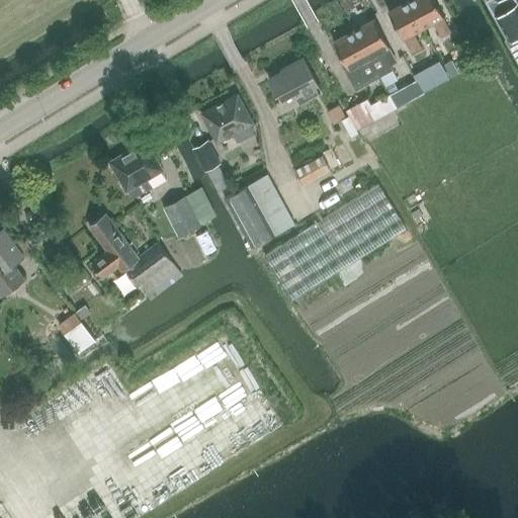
[(411,0),(409,1),(424,29),(433,24),(441,38),(452,32),(444,19),(445,18),(435,0),(411,0)]
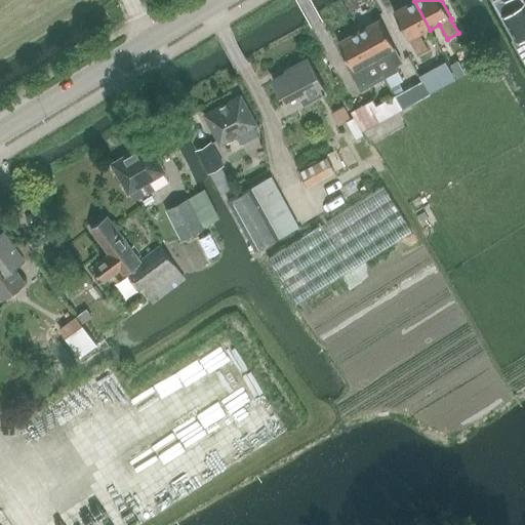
[(419,35),(430,30),(414,1),(394,12),(409,41),(410,41),(417,55),(428,50),(419,35)]
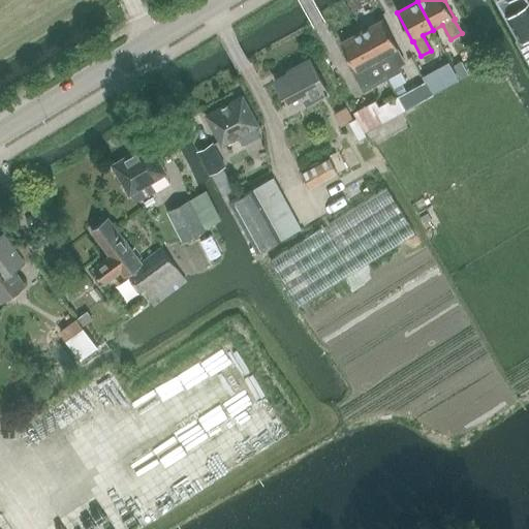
[(528,5),(528,4),(506,17),(520,40),(528,35),(528,5)]
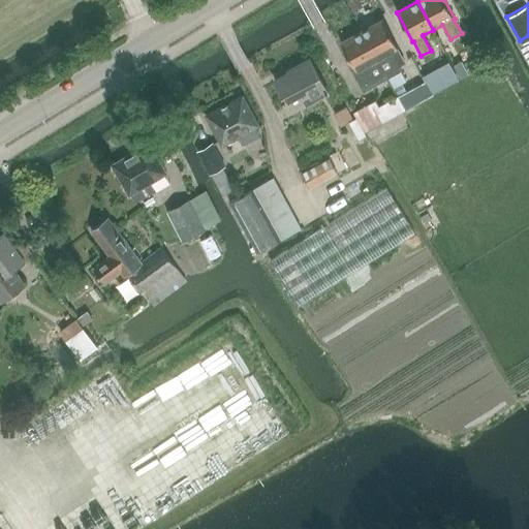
[(383,21),(362,32),(387,80),(397,97),(405,93),(401,86),(405,84),(399,73),(401,72),(399,68),(405,64),(398,50),(399,49),(383,21)]
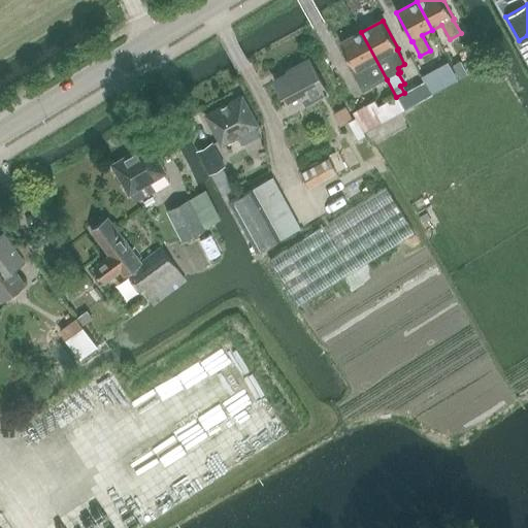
[(387,79),(361,32),(339,43),(354,70),(351,72),(362,93),(387,79)]
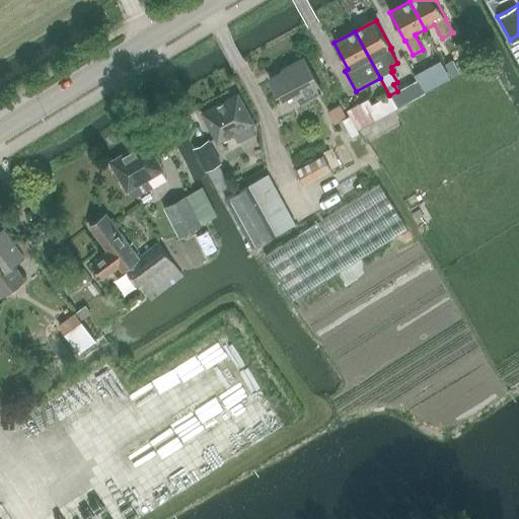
[(299,103),(321,91),(305,60),(282,72),(284,75),(270,82),(283,106),(296,99),(299,103)]
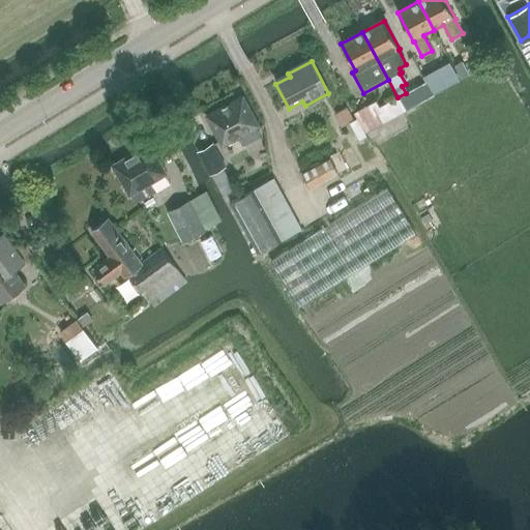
[(458,81),(448,65),(438,71),(446,87),(458,81)]
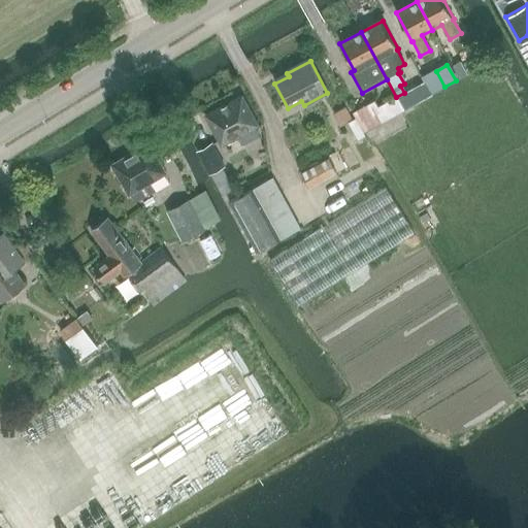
[(424,81),(404,93),(396,97),(404,111),(432,96),(424,81)]
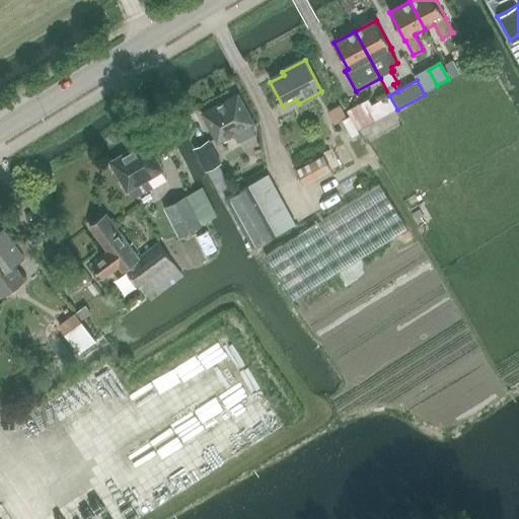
[(217,144),(254,124),(239,95),(202,116),(217,144)]
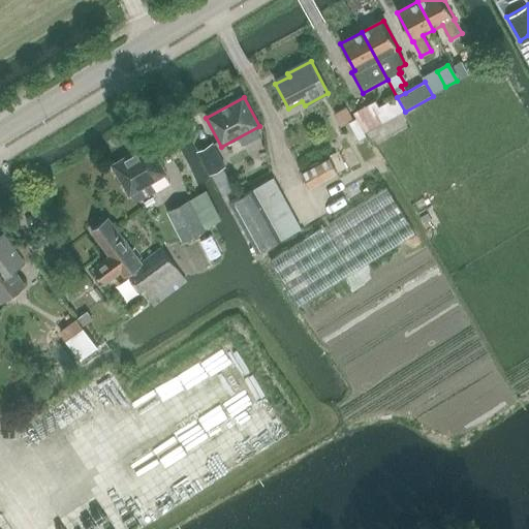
[(375,100),(353,113),(363,133),(382,123),(383,124),(405,112),(397,97),(379,106),(375,100)]
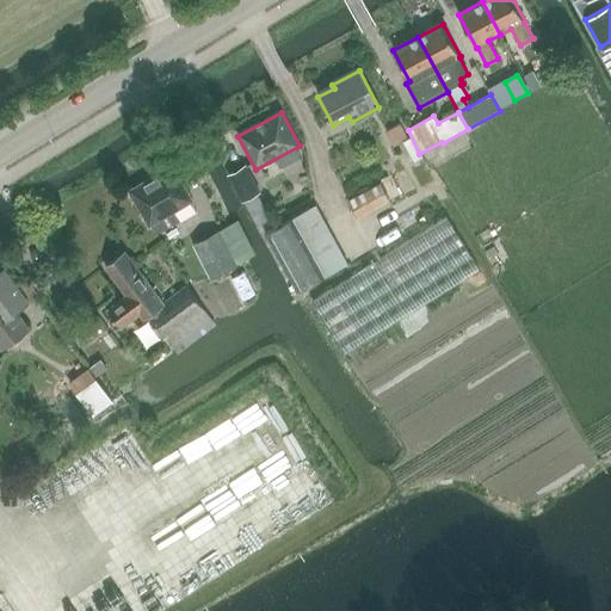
[(156,235),(166,229),(168,228),(164,220),(195,201),(174,166),(128,192),(149,228),(152,227),(156,235)]
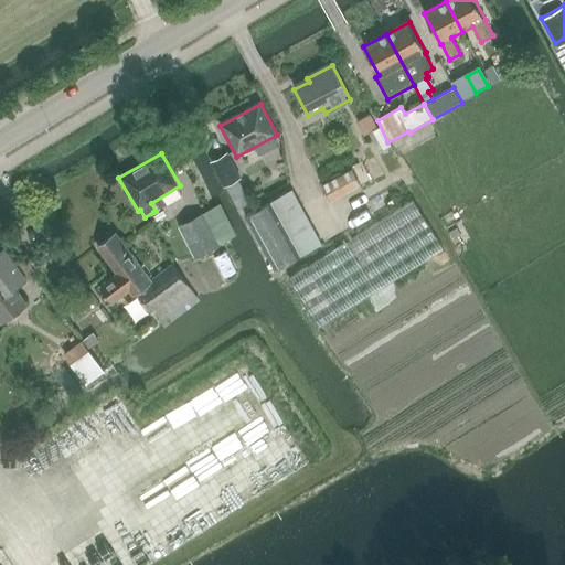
[(227,156),(211,163),(223,188),(240,179),(227,156)]
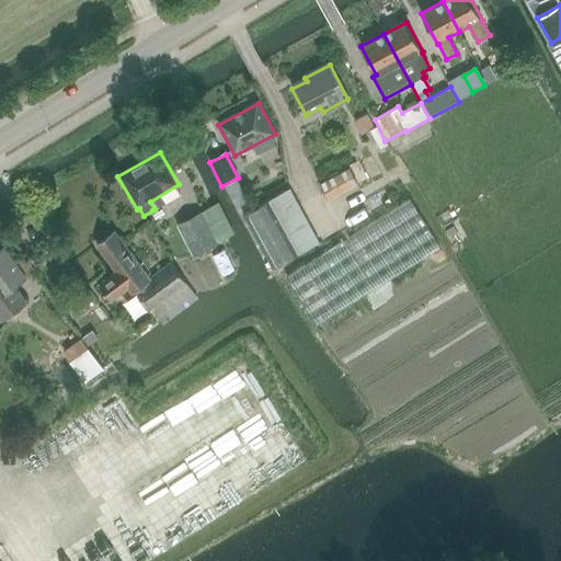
[(319,184),(327,199),(356,184),(348,169),(319,184)]
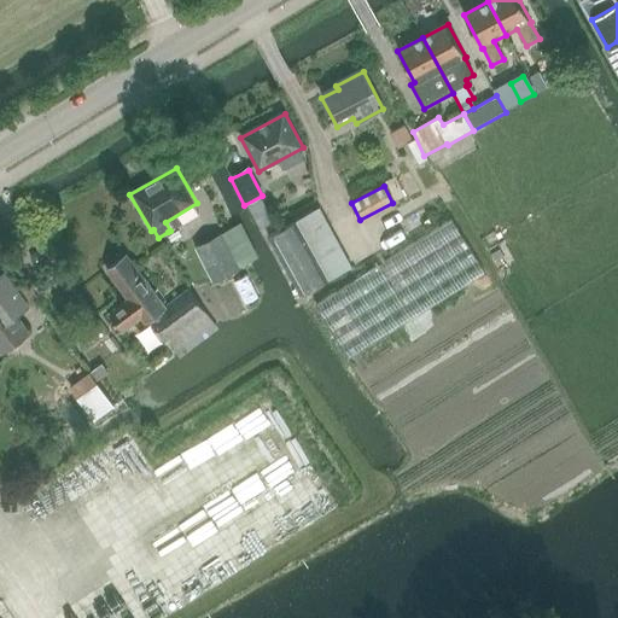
[(301,296),(350,268),(318,209),(268,237),(301,296)]
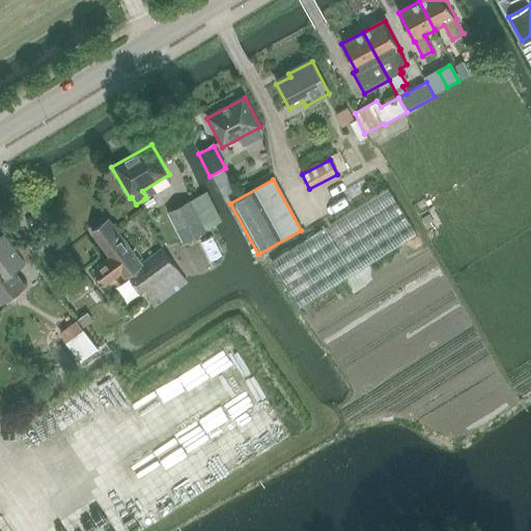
[(271,260),(299,306),(415,234),(387,189),(271,260)]
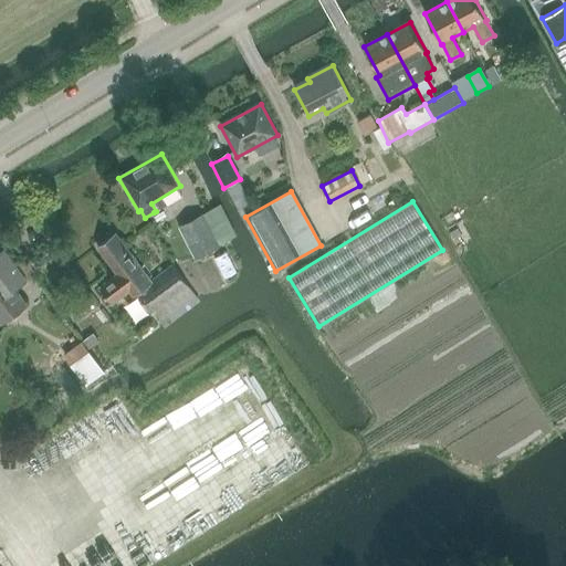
[(195,260),(220,247),(202,215),(178,228),(195,260)]
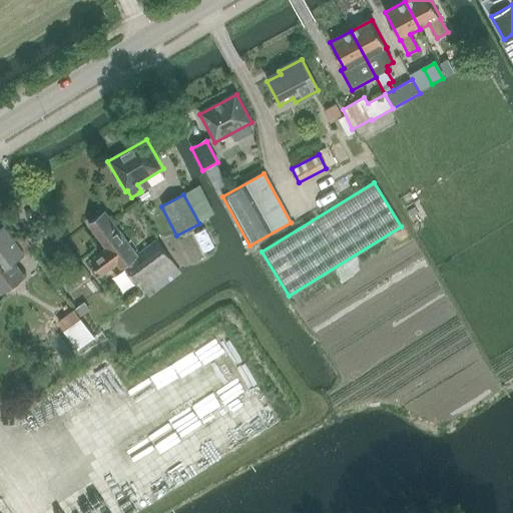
[(104,212),(87,224),(105,248),(89,261),(102,279),(118,267),(122,272),(127,268),(138,284),(170,260),(156,239),(135,254),(104,212)]
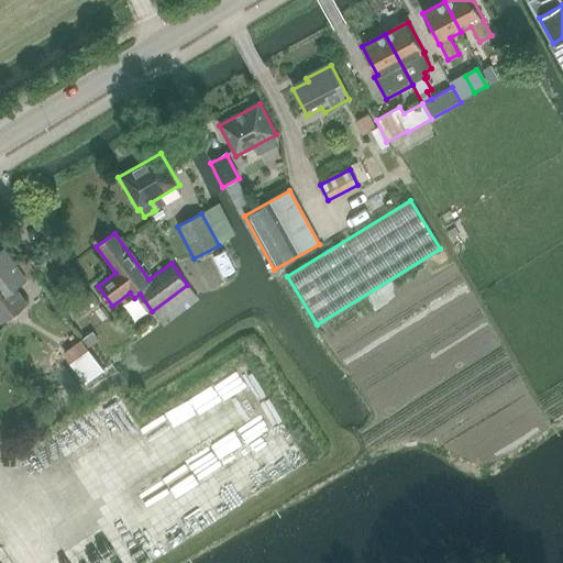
[(28,278),(4,247),(0,250),(0,318),(2,321),(26,304),(15,287),(28,278)]
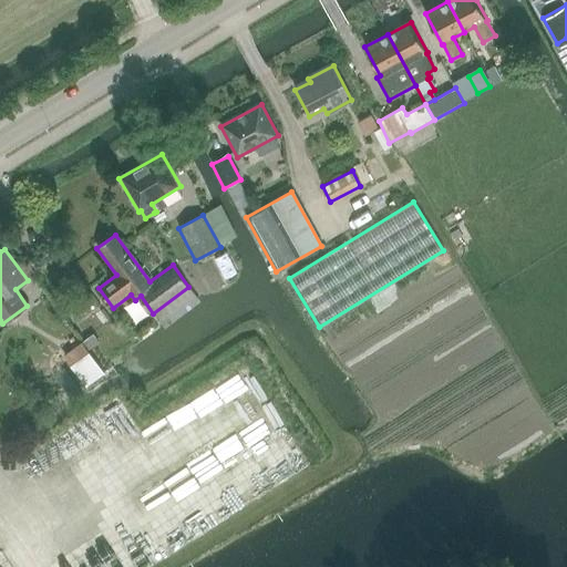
[(92,349),(71,359),(82,382),(103,372),(92,349)]
